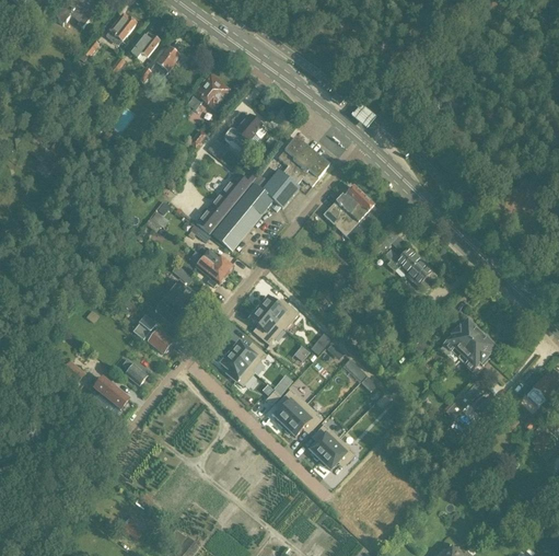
[(63,4),(65,6),(55,16),(62,23),(69,15),(82,26),(95,11),(83,0),(81,0),(79,3),(76,0),(68,0),(63,4)]
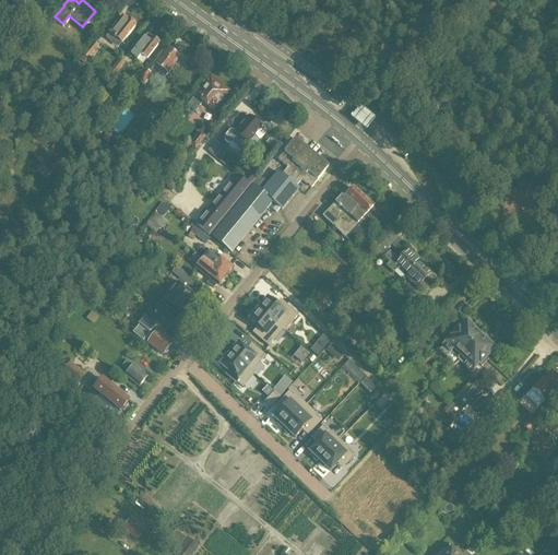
[(108,30),(105,34),(110,39),(115,34),(121,39),(135,22),(134,21),(134,19),(130,15),(129,16),(128,15),(127,16),(121,12),(108,28),(108,30)]
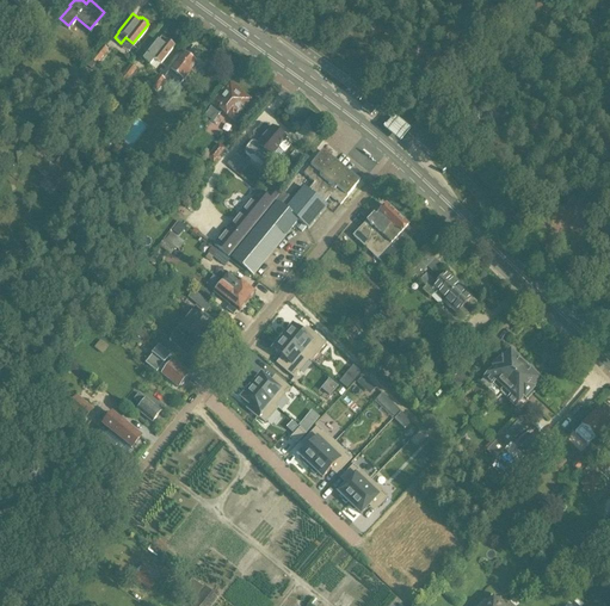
[(154,57),(160,61),(173,43),(172,41),(170,38),(166,38),(160,32),(141,56),(149,62),(154,57)]
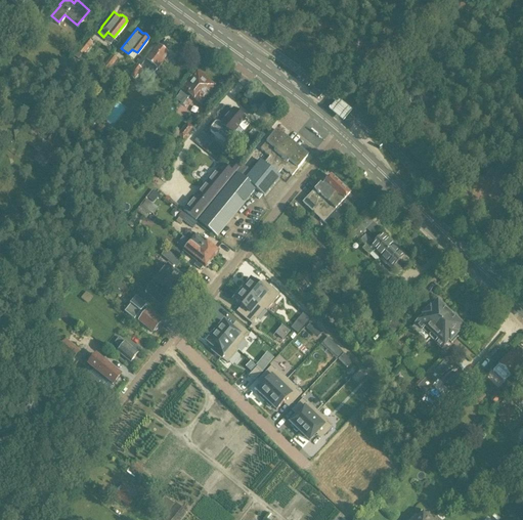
[(82,51),(91,40),(87,36),(77,47),(82,51)]
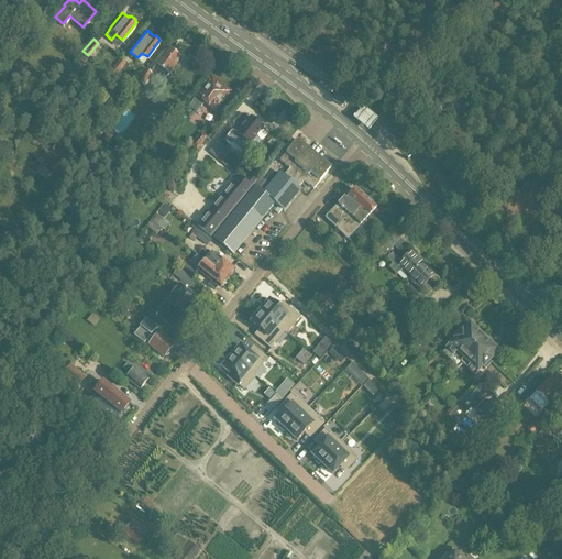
[(150,69),(145,66),(136,77),(143,83),(147,76),(153,79),(160,70),(164,75),(167,72),(168,72),(175,63),(178,65),(183,59),(179,56),(180,55),(167,45),(152,65),(153,65),(150,69)]
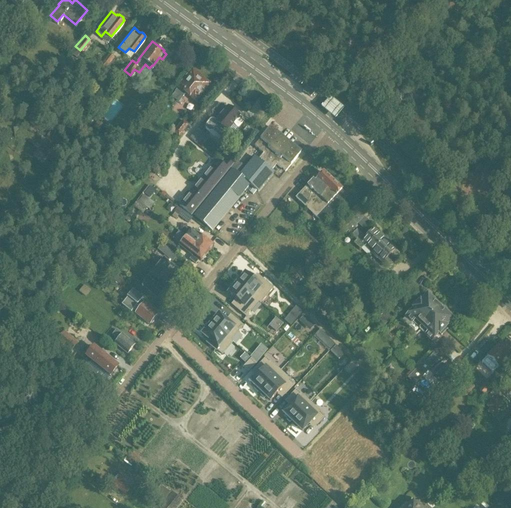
[(107,62),(112,55),(107,51),(97,64),(102,67),(107,61),(107,62)]
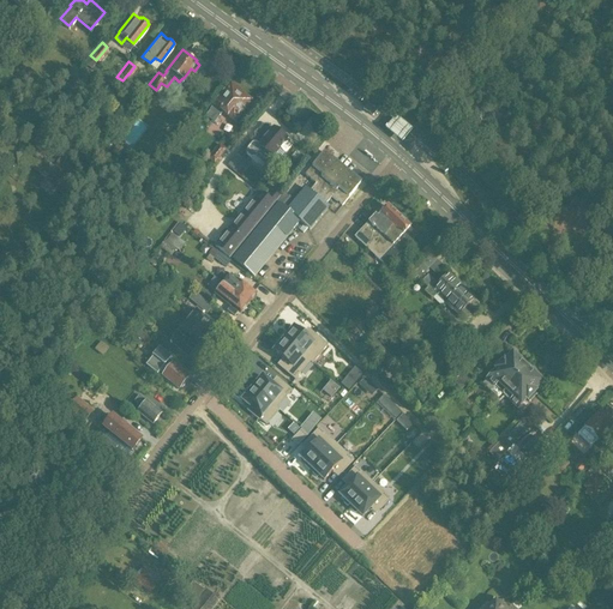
[(247,108),(253,102),(250,100),(252,97),(229,78),(210,101),(211,102),(209,106),(205,112),(214,118),(217,113),(221,109),(233,119),(245,107),(247,108)]
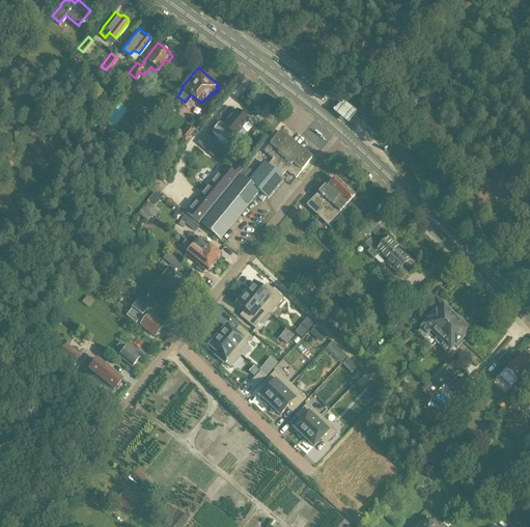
[(338,96),(330,106),(344,118),(353,109),(338,96)]
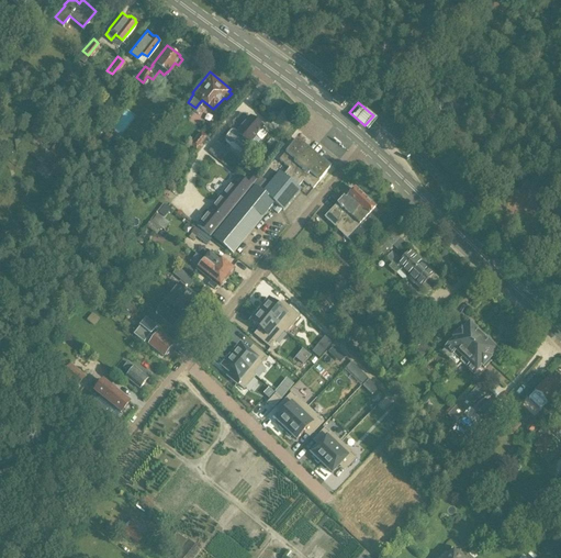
[(225,134),(225,137),(229,141),(233,141),(247,152),(254,144),(253,143),(260,133),(264,130),(259,126),(261,125),(260,124),(260,122),(256,119),(255,120),(249,115),(238,129),(236,127),(235,127),(234,127),(229,127),(225,134)]
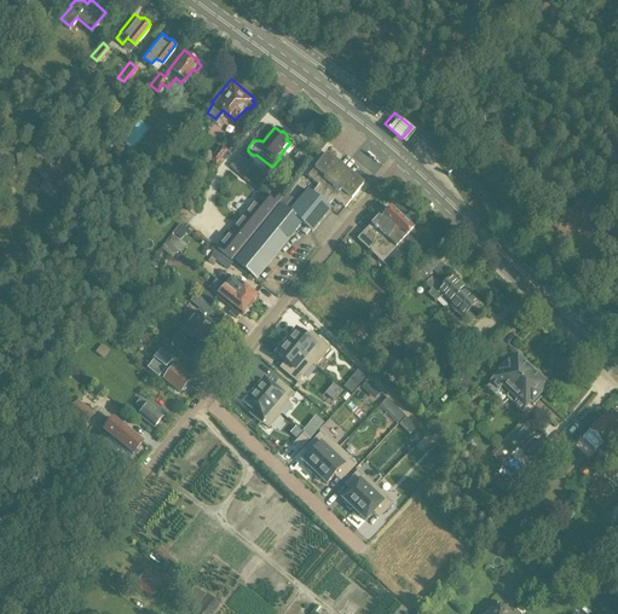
[(221,142),(209,156),(215,161),(227,148),(221,142)]
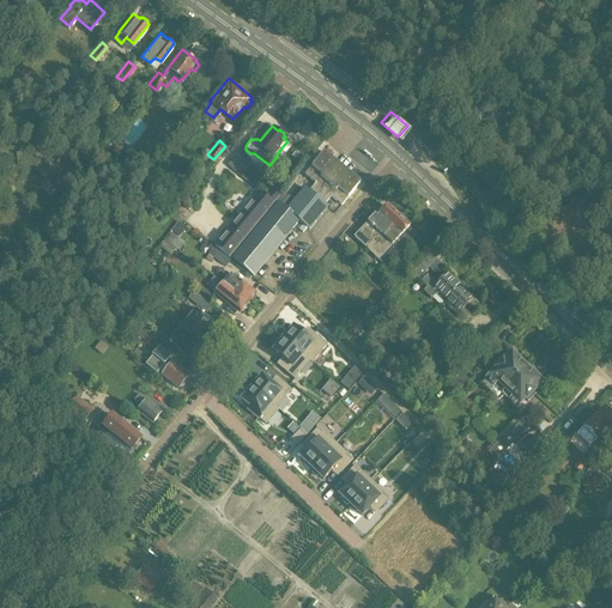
[(115,143),(110,149),(117,154),(122,149),(115,143)]
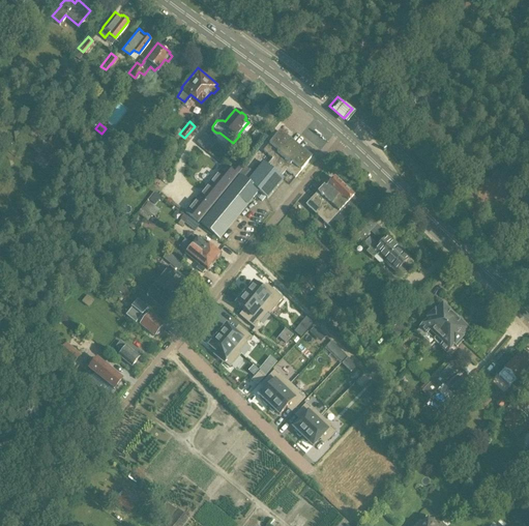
[(272,155),(288,136),(278,128),(263,148),(272,155)]
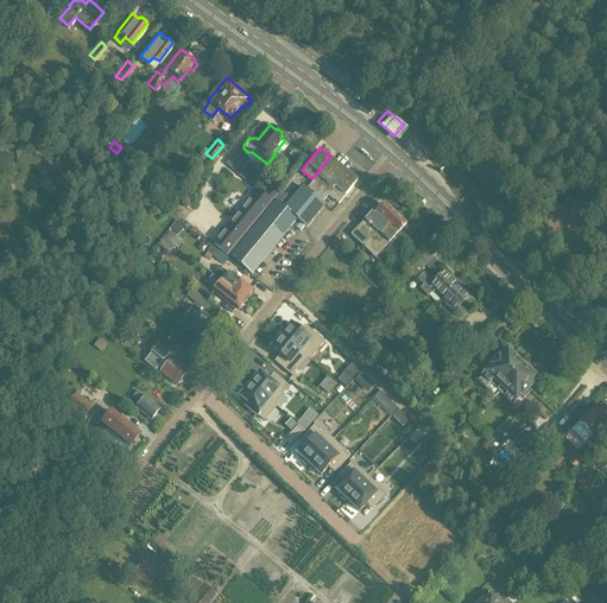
[(337,200),(356,177),(330,156),(313,178),(305,186),(302,183),(291,196),(280,186),(273,196),(274,197),(229,252),(251,270),(296,215),(305,223),(324,202),(321,200),(327,191),(337,200)]
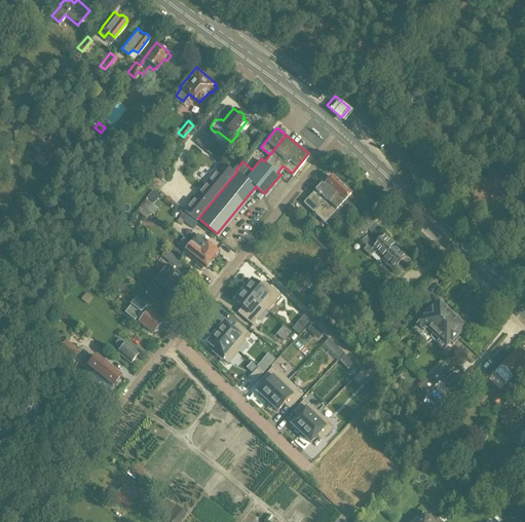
[(228,166),(228,168),(233,172),(239,164),(234,159),(228,166)]
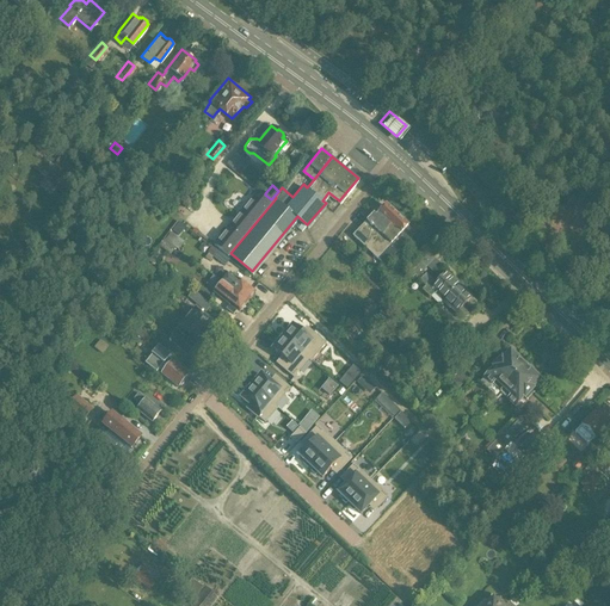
[(257,187),(240,208),(254,220),(271,199),(265,195),(265,193),(258,189),(257,187)]
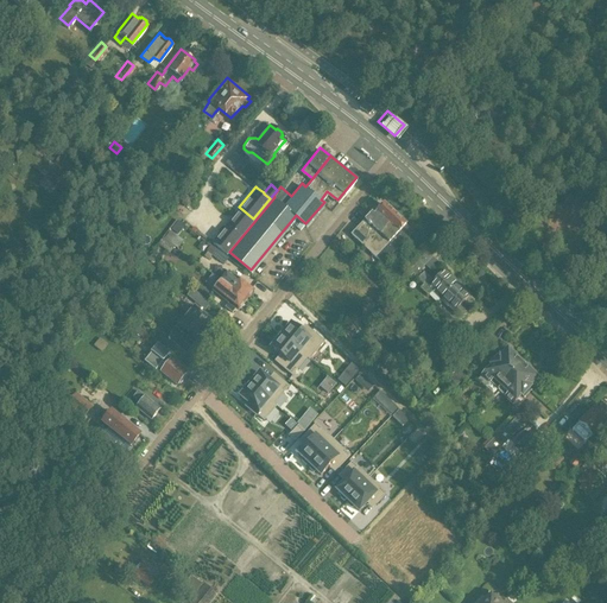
[(384,223),(394,211),(383,202),(373,213),(371,210),(351,232),(364,243),(383,222),(384,223)]
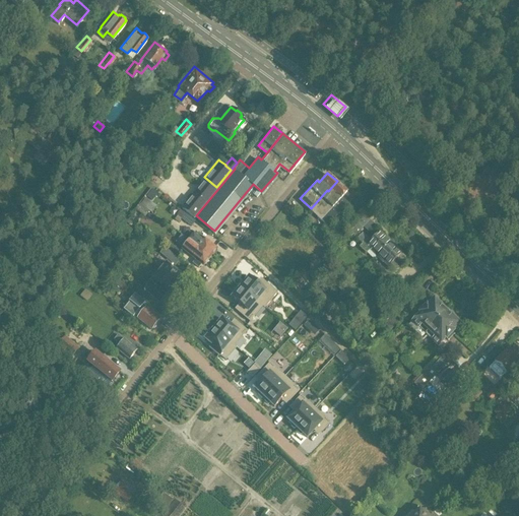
[(200,182),(193,190),(205,200),(216,187),(204,177),(200,182)]
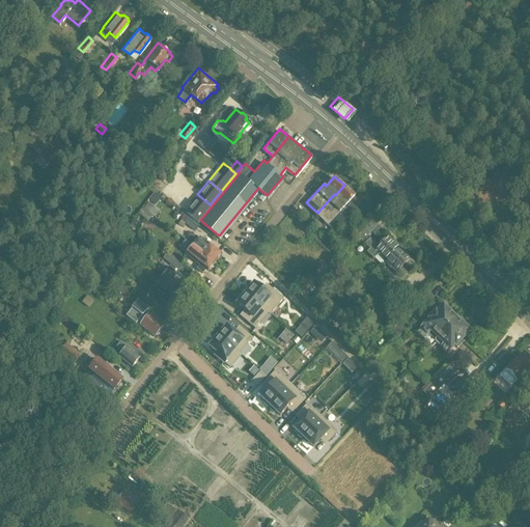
[(334,194),(317,213),(333,227),(359,200),(354,195),(346,188),(344,185),(335,195),(334,194)]
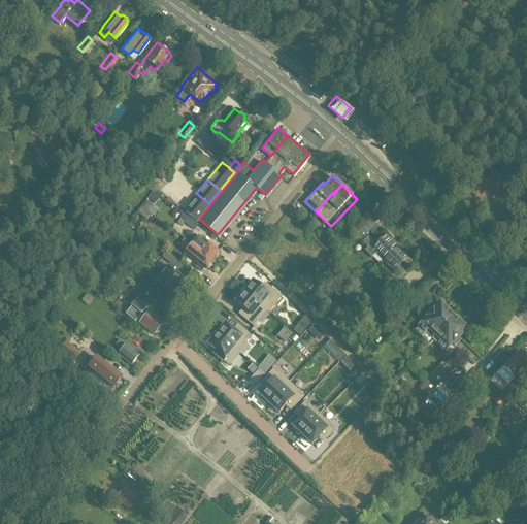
[(153,189),(147,195),(153,199),(158,193),(153,189)]
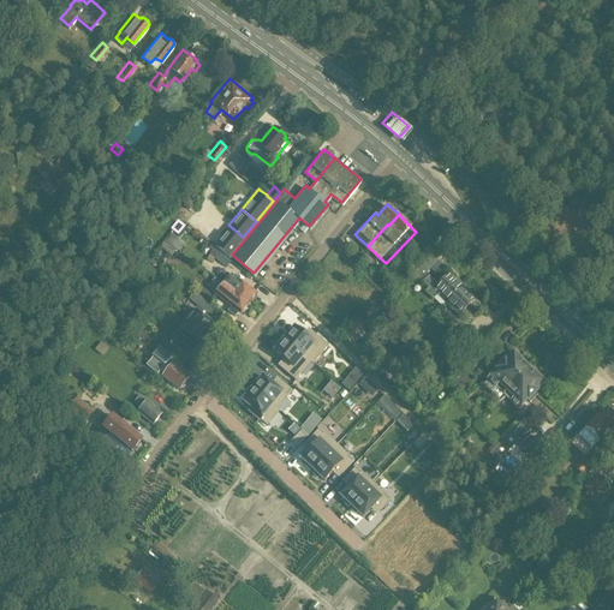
[(228,225),(214,243),(228,255),(243,237),(228,225)]
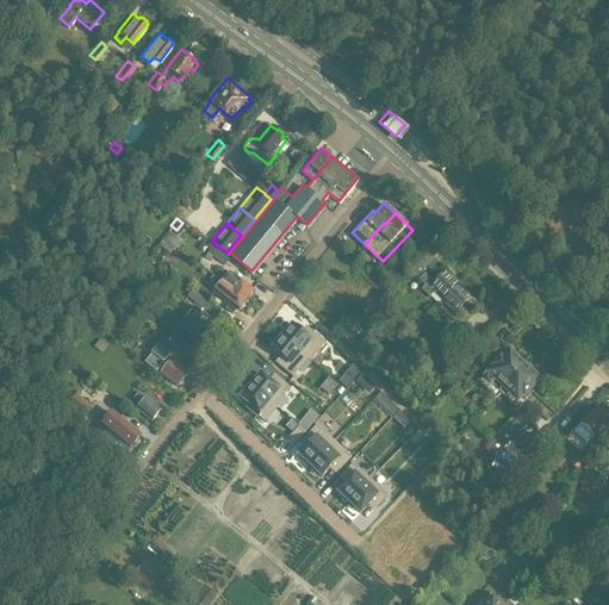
[(169,229),(163,237),(168,239),(174,244),(176,247),(182,239),(174,232),(169,229)]
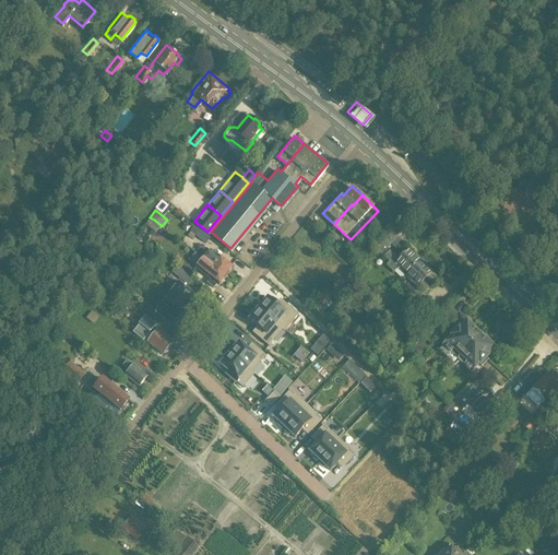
[(149,217),(145,222),(155,229),(159,225),(159,224),(154,220),(150,217),(150,216),(149,217)]
